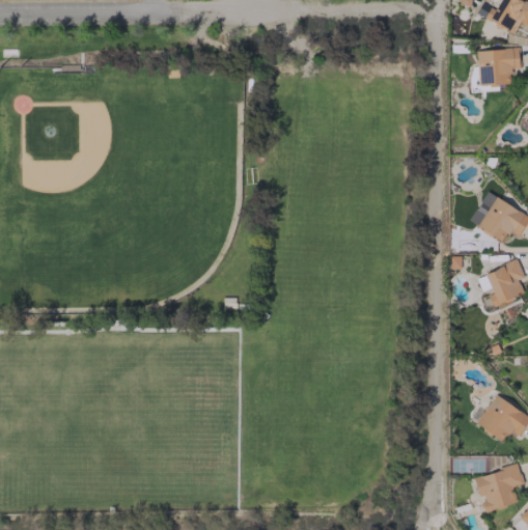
[(527,3),(520,0),(501,0),(497,10),(490,7),(484,20),(516,33),(520,23),(527,26),(527,3)]
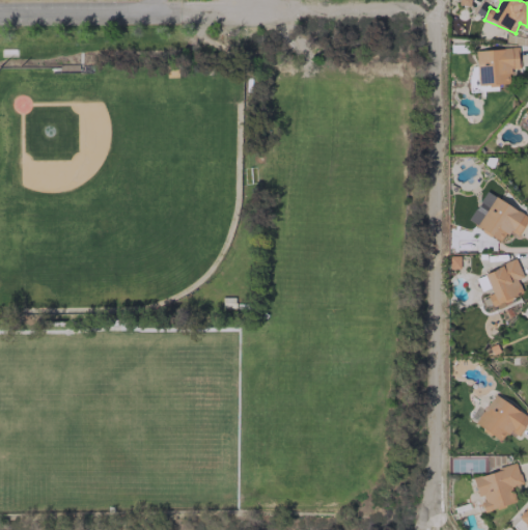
[(480,85),(510,84),(510,70),(520,68),(519,49),(479,51),(480,85)]
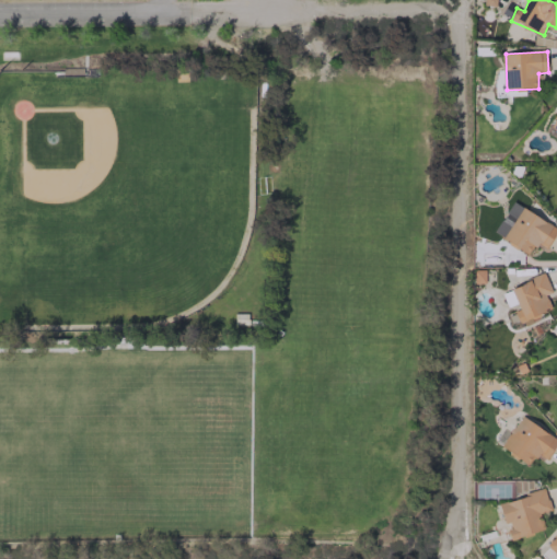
[(530,255),(537,243),(547,248),(556,235),(556,228),(514,202),(496,234),(530,255)]
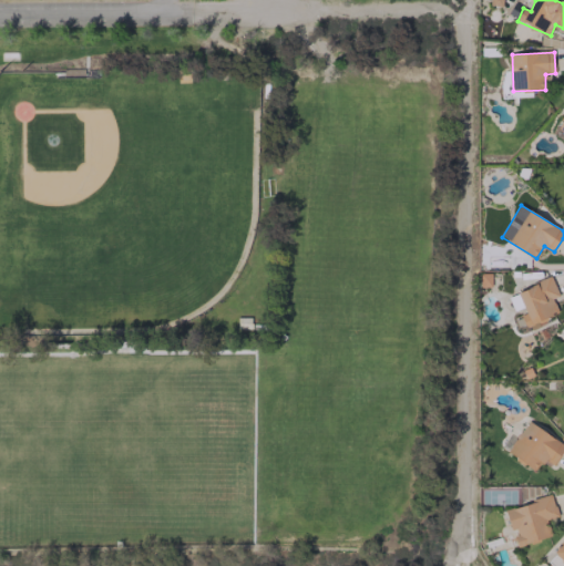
[(513,257),(490,256),(489,268),(513,269),(513,257)]
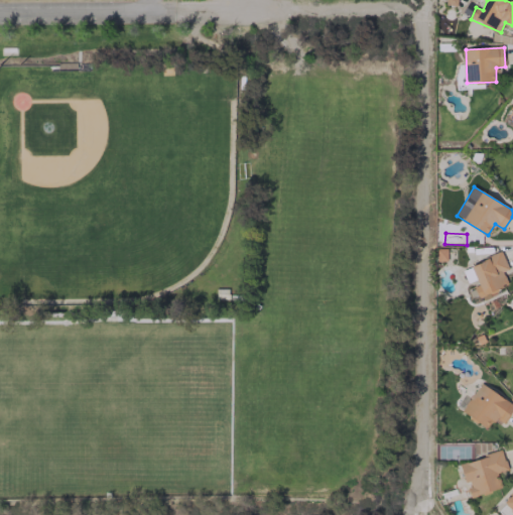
[(480,286),(476,287),(482,300),(511,287),(504,272),(510,270),(503,252),(471,265),(480,286)]
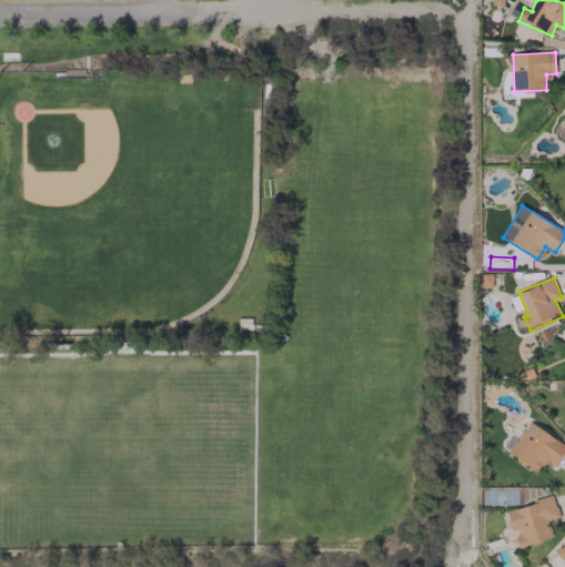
[(536,472),(543,461),(554,468),(564,454),(564,446),(531,423),(510,454),(536,472)]
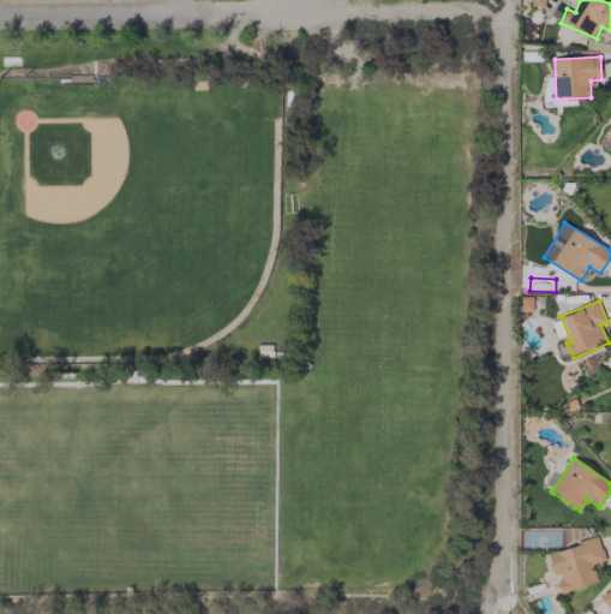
[(563,594),(599,582),(594,566),(606,561),(599,538),(549,554),(556,577),(557,576),(563,594)]
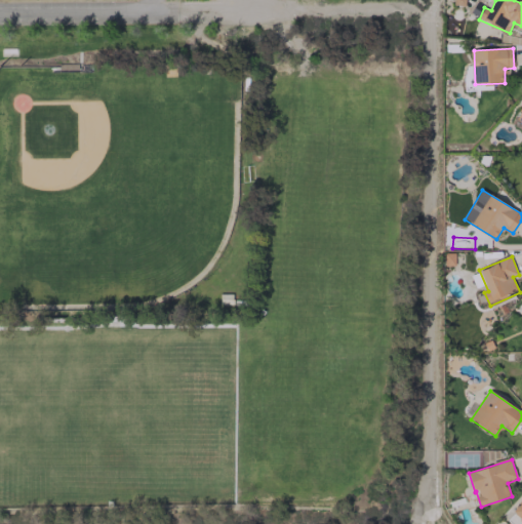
[(521,501),(513,513),(521,520),(521,522),(520,523),(521,523),(521,501)]
